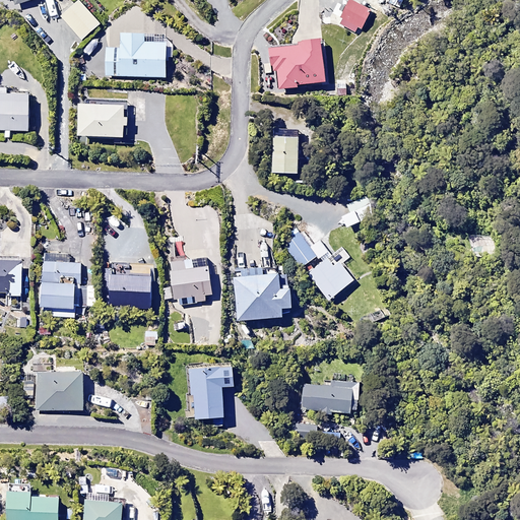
[(81,0),(74,0),(60,13),(81,37),(100,19),(81,0)]
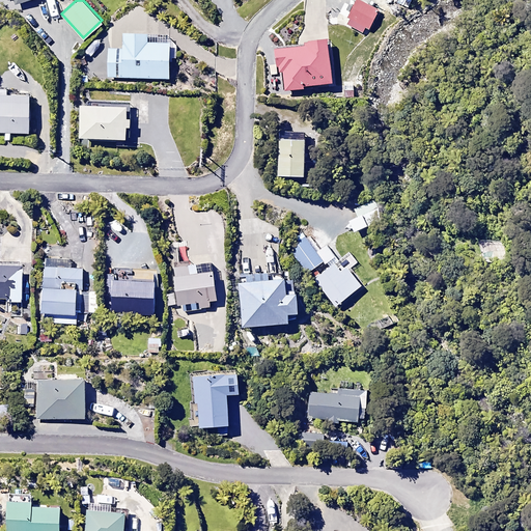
[(369,0),(351,0),(344,11),(366,25),(378,4),(369,0)]
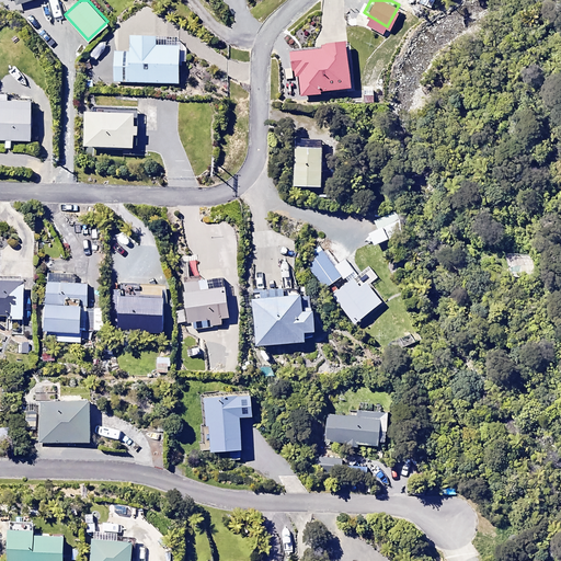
[(129,49),(111,48),(111,78),(178,78),(179,33),(129,33),(129,49)]
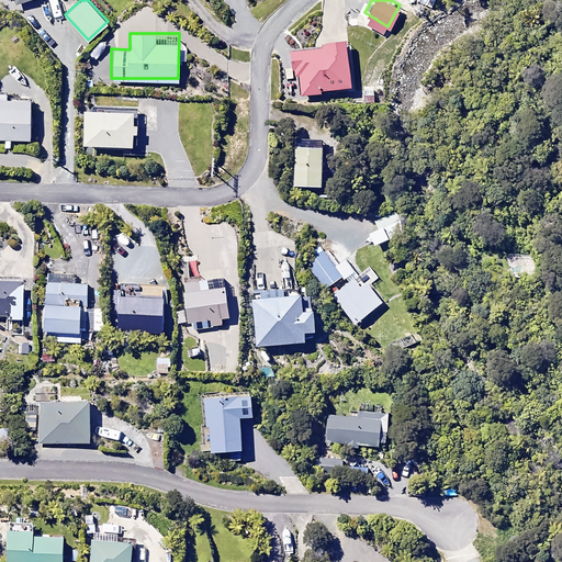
[(352,83),(348,38),(288,44),(289,65),(293,65),(294,71),(299,70),(301,91),(323,90),(322,86),(352,83)]
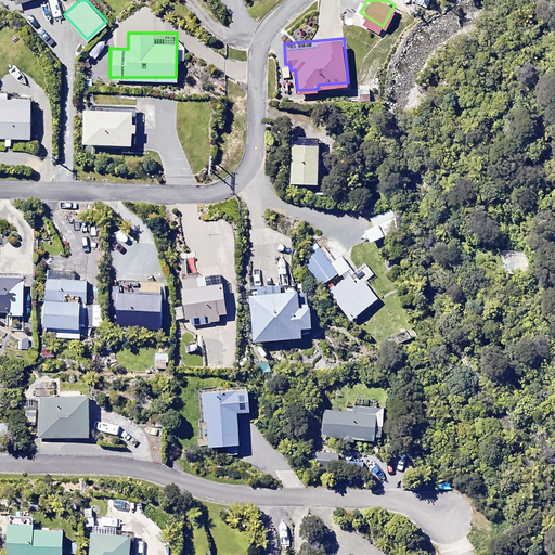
[(0,134),(30,136),(30,99),(0,98),(0,134)]
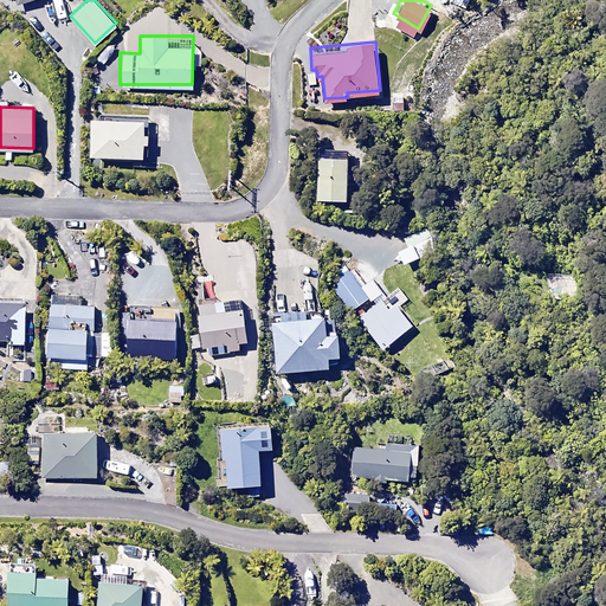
[(142,158),(143,120),(88,117),(86,156),(142,158)]
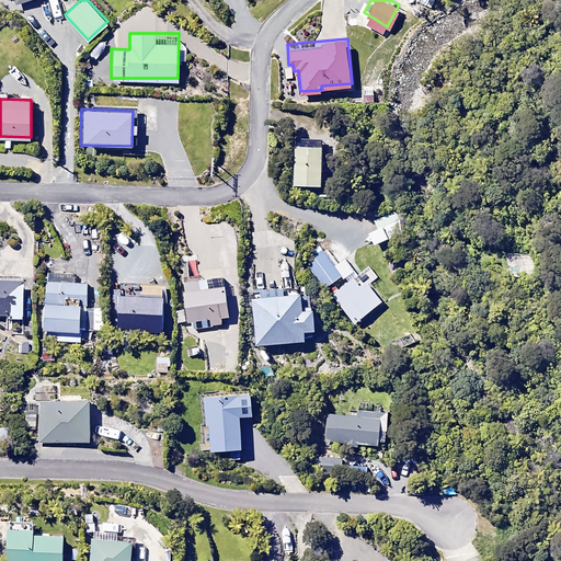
[(321,135),(293,135),(292,184),(320,184),(321,135)]
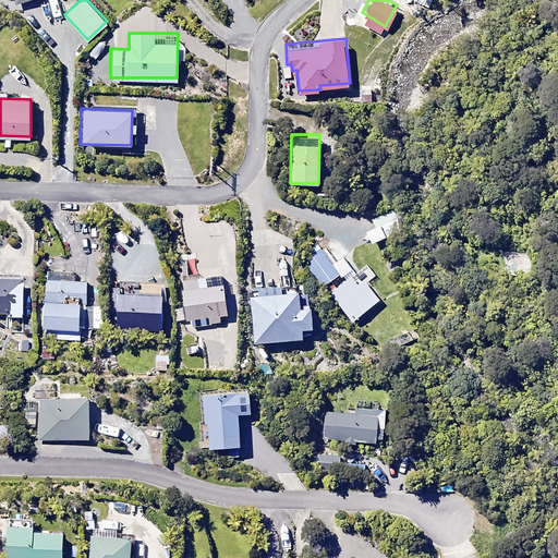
[(368,231),(372,242),(401,234),(396,210),(374,217),(377,228),(368,231)]
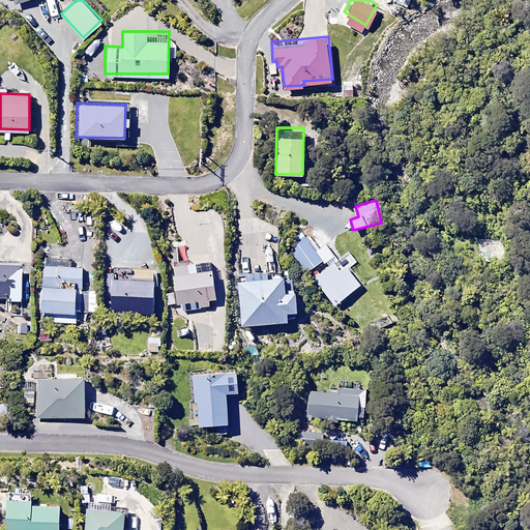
[(298,229),(278,245),(303,273),(319,260),(328,264),(308,281),(332,311),(359,288),(358,278),(324,244),(316,248),(298,229)]
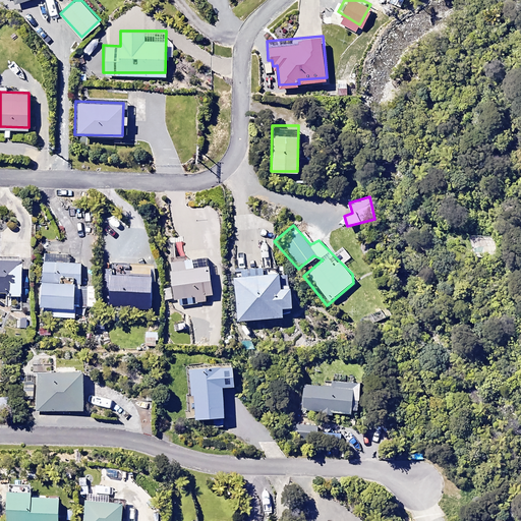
[(27,254),(0,252),(0,294),(25,295),(27,254)]
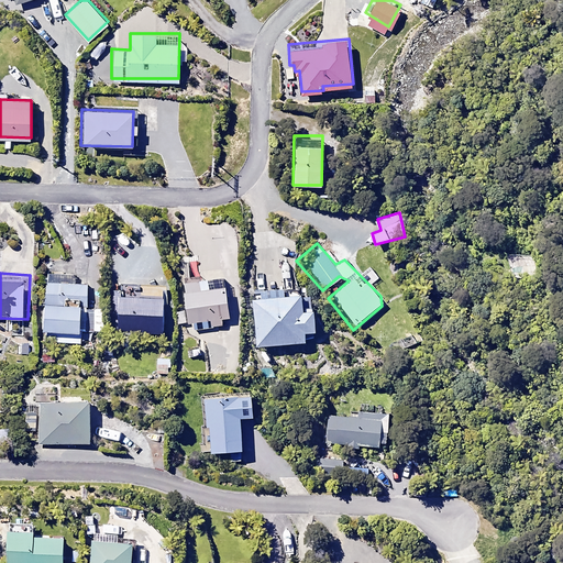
[(229,317),(225,289),(201,291),(200,275),(181,277),(185,310),(172,312),(173,323),(229,317)]
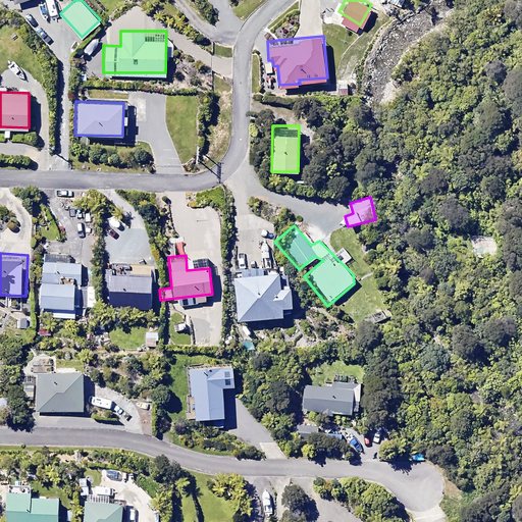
[(152,274),(109,271),(107,307),(150,309),(152,274)]
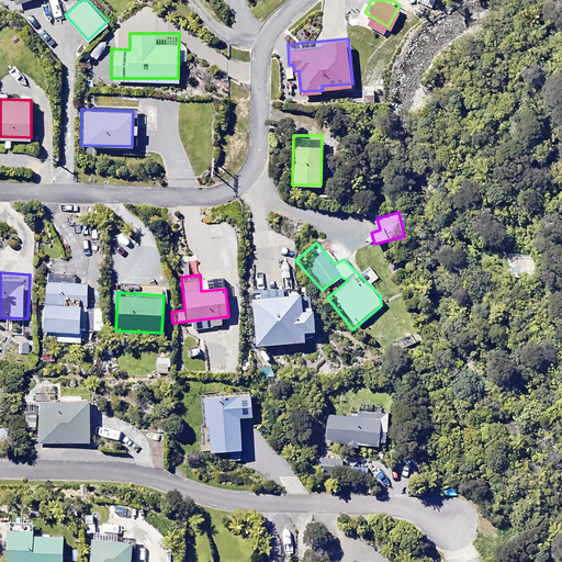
[(314,294),(251,300),(256,347),(306,343),(305,332),(317,330),(314,294)]
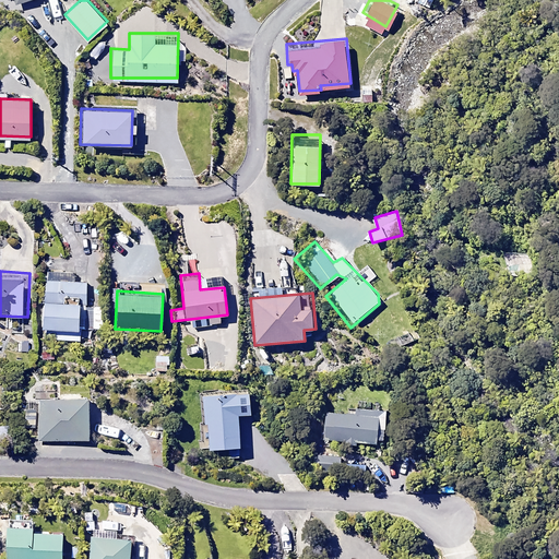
[(86,301),(42,300),(40,331),(85,332),(86,301)]
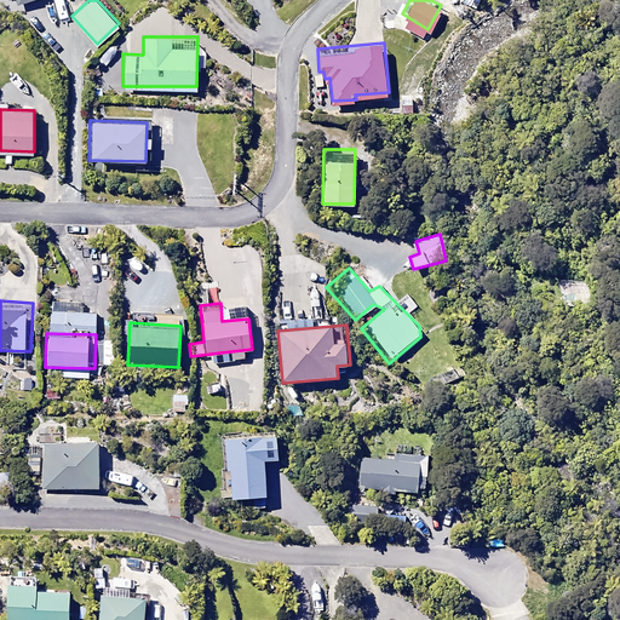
[(188,396),(174,396),(174,409),(187,409),(188,396)]
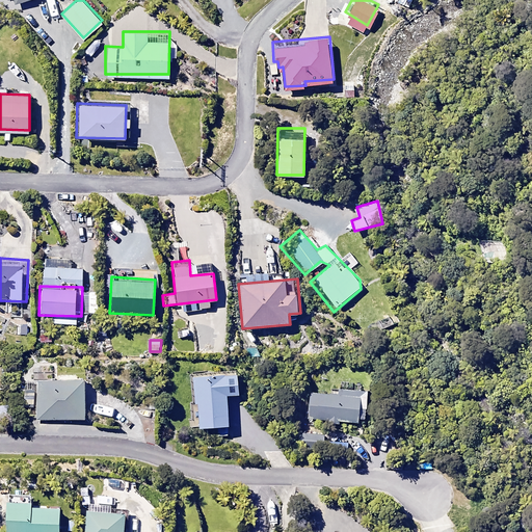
[(133,372),(126,381),(141,393),(149,383),(133,372)]
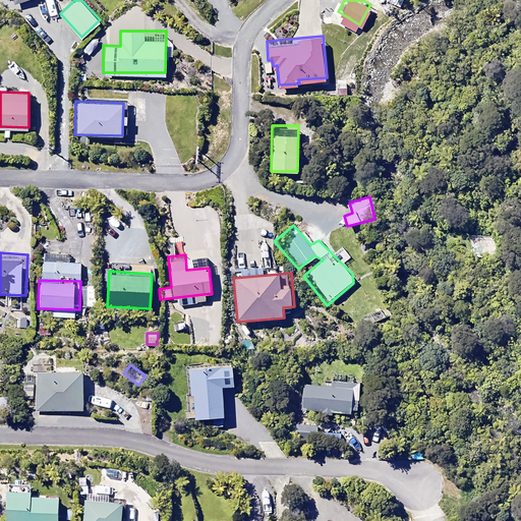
[(232,385),(230,364),(188,368),(190,395),(193,394),(195,418),(224,416),(221,386),(232,385)]
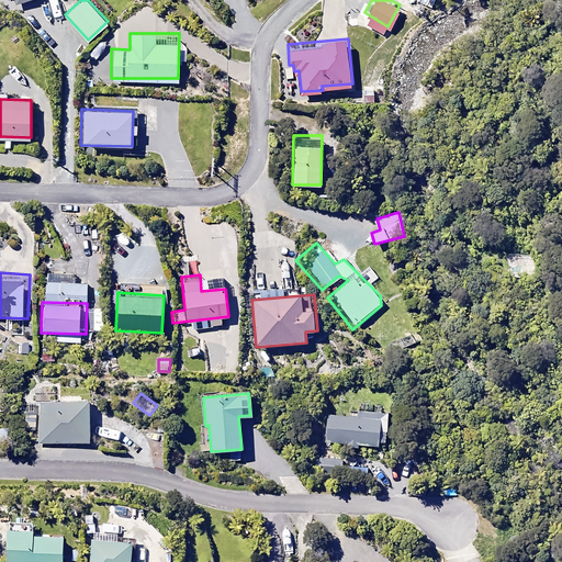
[(37,403),(38,442),(88,441),(87,402),(37,403)]
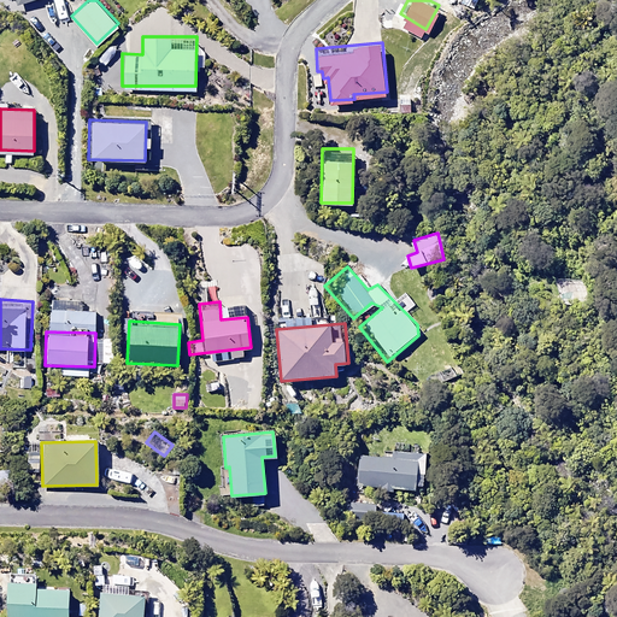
[(392,460),(359,458),(358,487),(423,491),(425,453),(392,451),(392,460)]
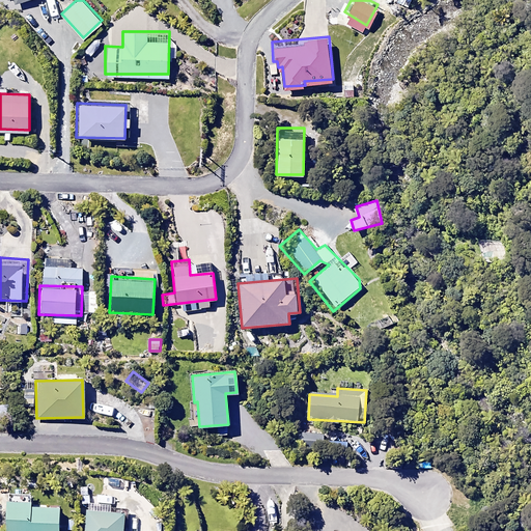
[(118,498),(98,496),(98,504),(118,505),(118,498)]
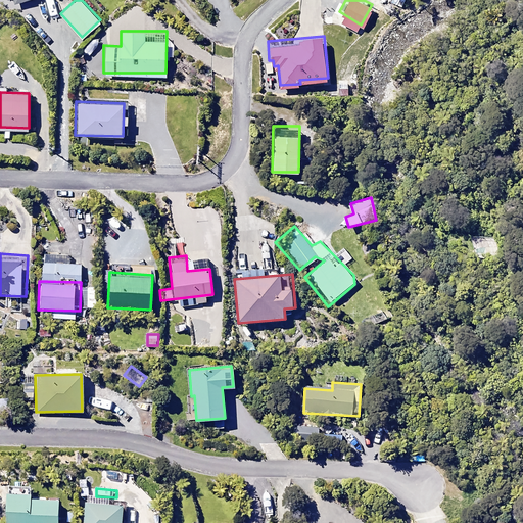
[(5,522),(58,522),(60,498),(7,495),(5,522)]
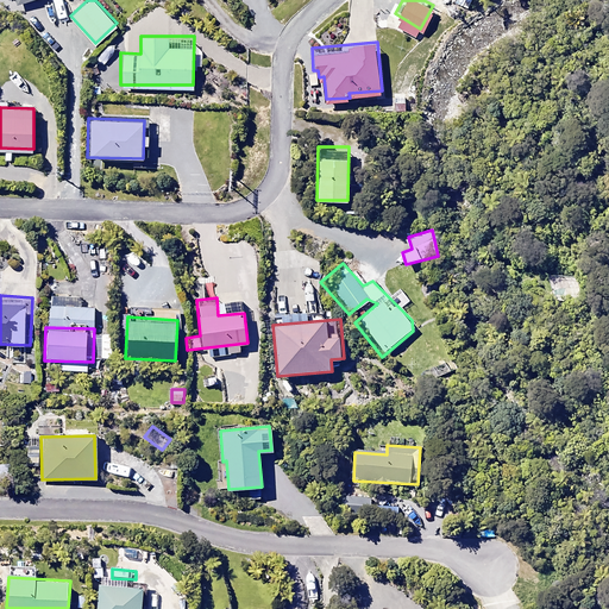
[(140,608),(144,588),(100,582),(96,608),(140,608)]
